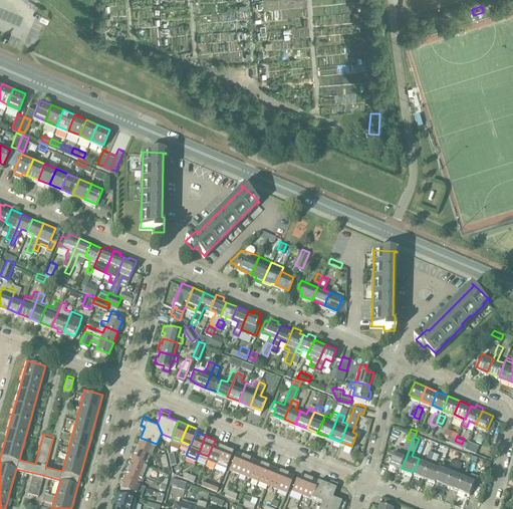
[(137,447),(153,454),(157,444),(141,438),(137,447)]
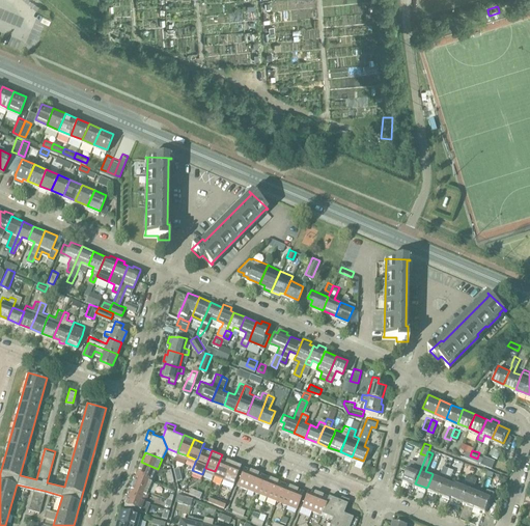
[(403,478),(415,483),(426,455),(420,453),(418,459),(411,457),(408,465),(409,465),(403,478)]
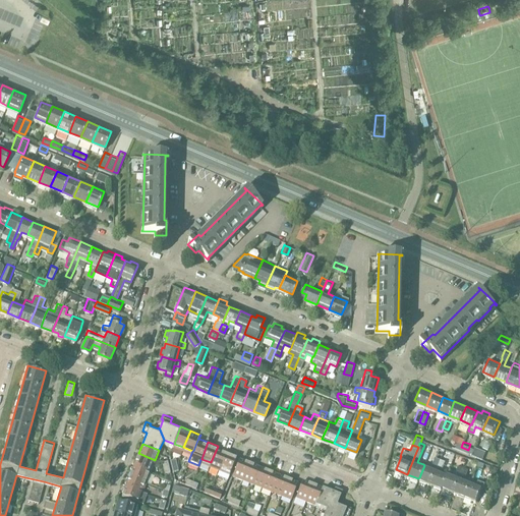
[(218,446),(211,462),(220,466),(227,450),(218,446)]
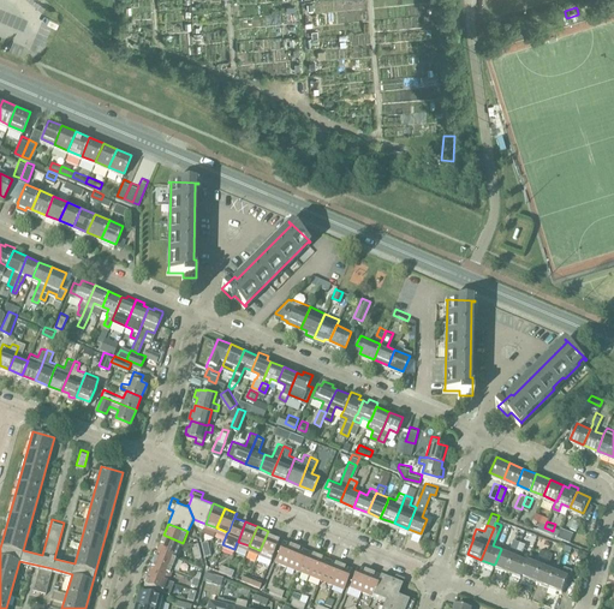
[(268,531),(260,550),(258,556),(270,561),(280,536),(268,531)]
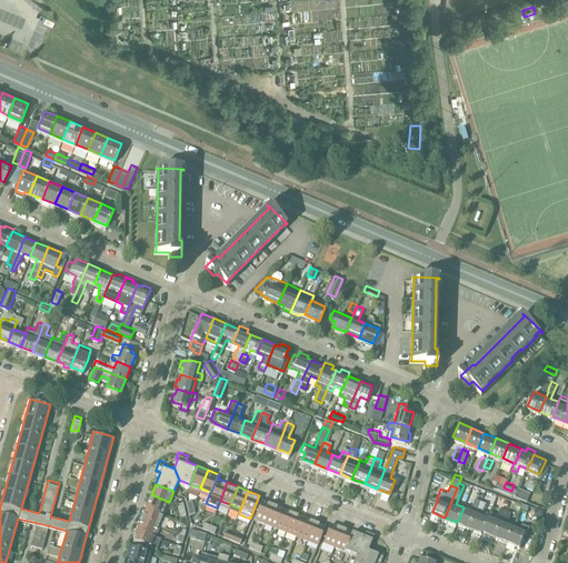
[(148,504),(166,512),(169,502),(151,494),(148,504)]
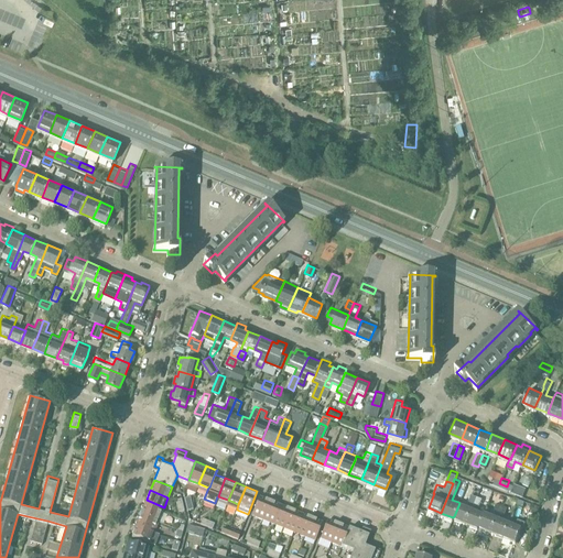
[(263,515),(270,498),(260,493),(252,511),(263,515)]
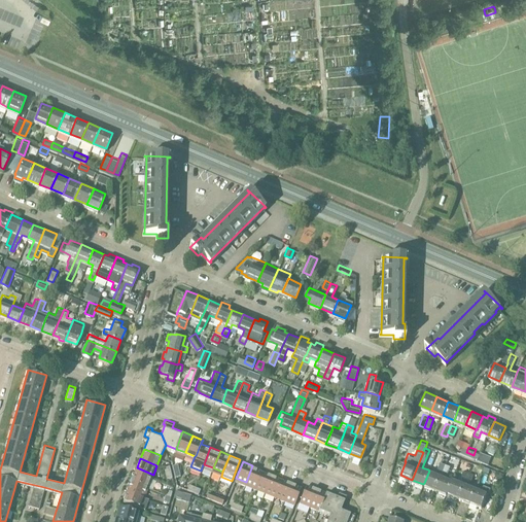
[(255,486),(263,470),(252,465),(246,482),(255,486)]
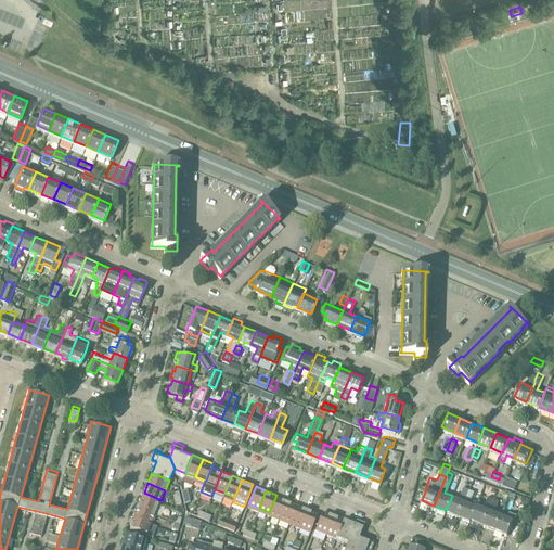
[(140,503),(157,510),(162,500),(144,493),(140,503)]
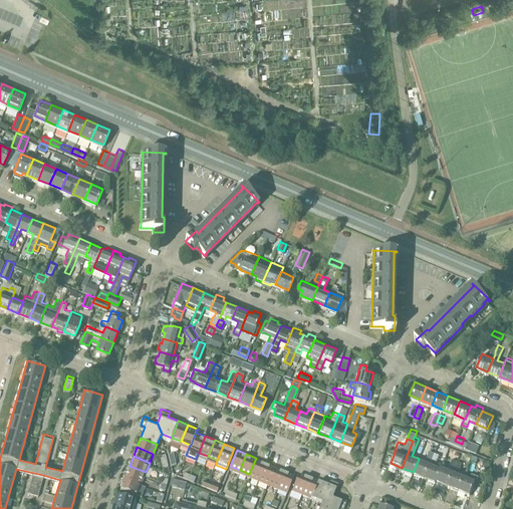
[(450,463),(456,465),(458,458),(453,456),(450,463)]
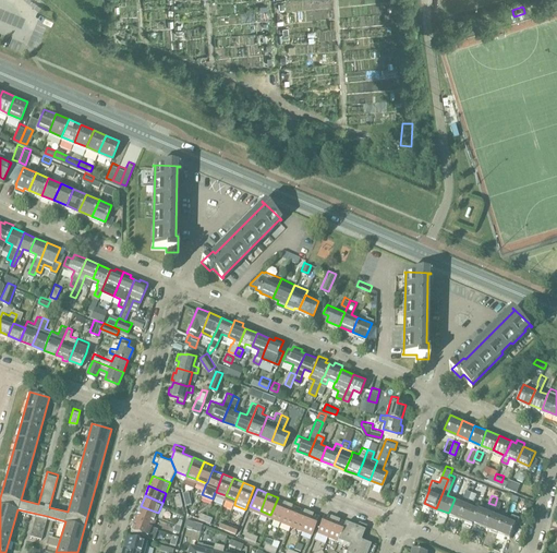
[(455,496),(453,497),(455,499),(449,512),(460,516),(467,502),(455,496)]
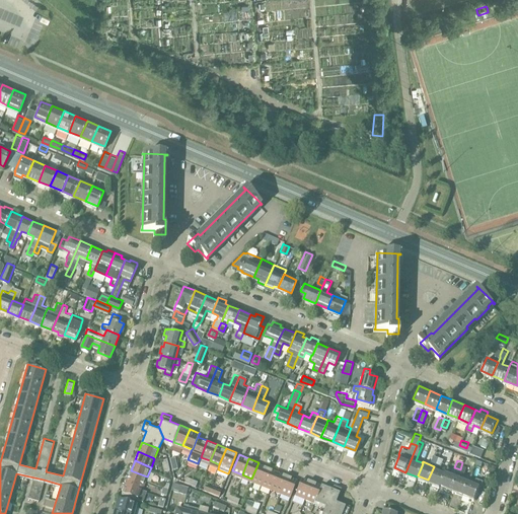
[(262,483),(268,466),(259,462),(251,479),(262,483)]
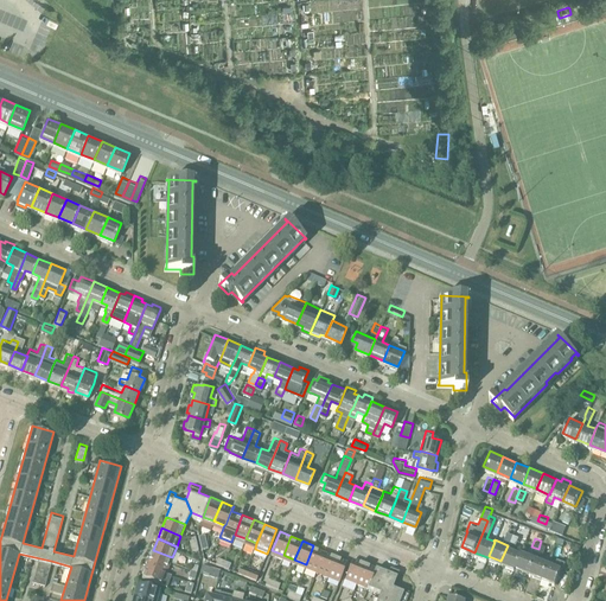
[(317,569),(325,549),(313,545),(306,564),(317,569)]
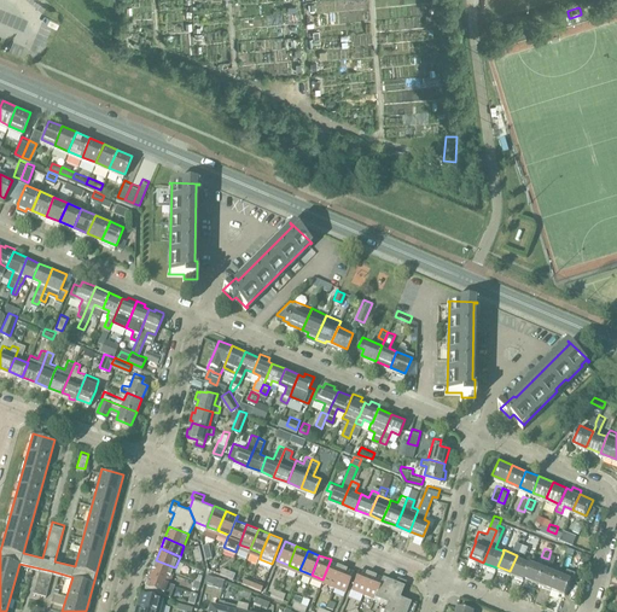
[(524,577),(525,576),(525,573),(531,561),(530,560),(518,555),(517,555),(510,571),(524,577)]
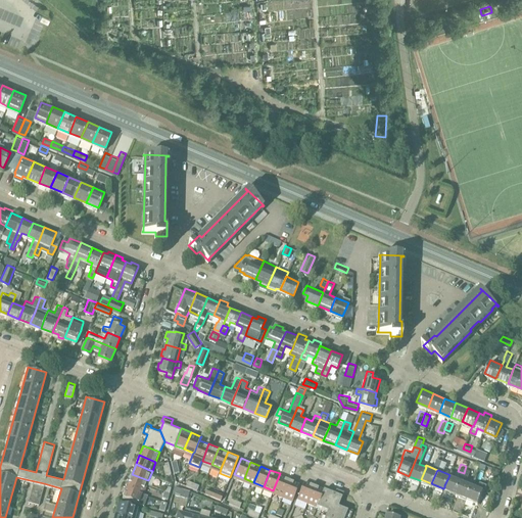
[(283,495),(289,477),(280,473),(273,490),(283,495)]
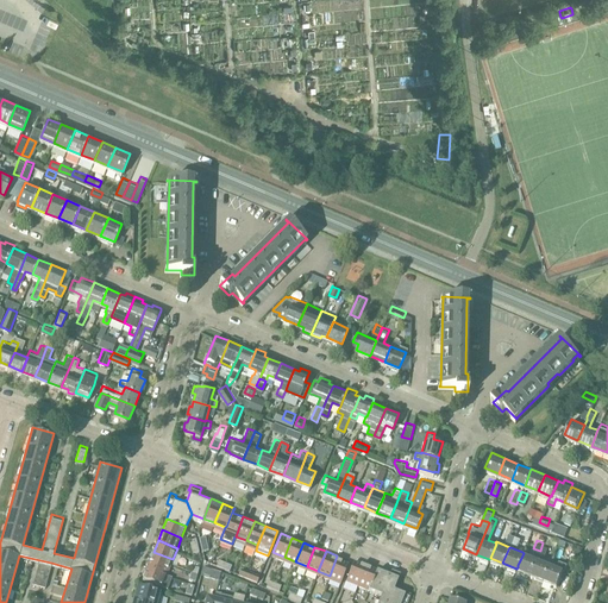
[(518,567),(531,572),(538,557),(524,551),(522,552),(524,553),(518,565),(518,567)]
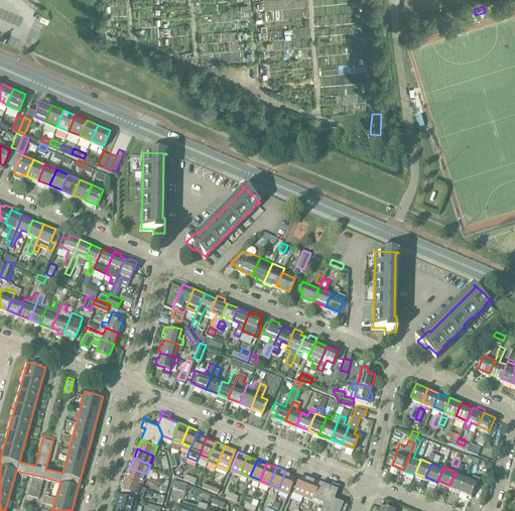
[(144,479),(146,474),(130,468),(126,477),(132,479),(142,484),(144,479)]
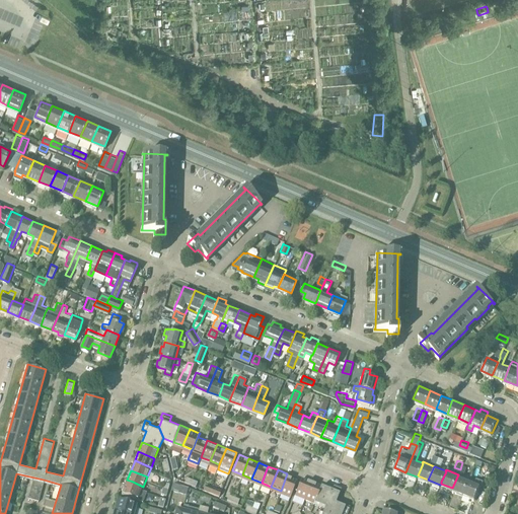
[(297,478),(287,473),(281,491),(290,494),(297,478)]
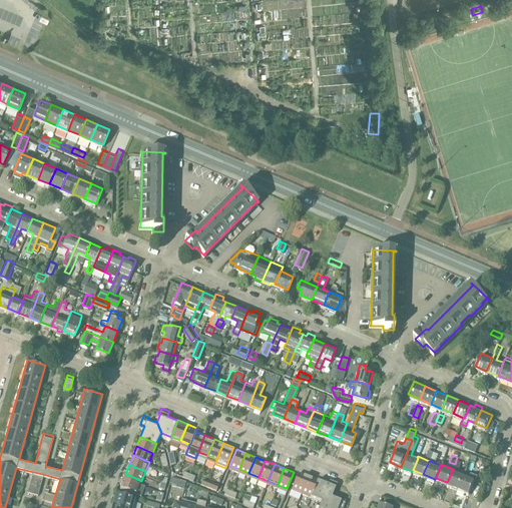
[(447,482),(458,487),(464,473),(457,471),(453,469),(447,482)]
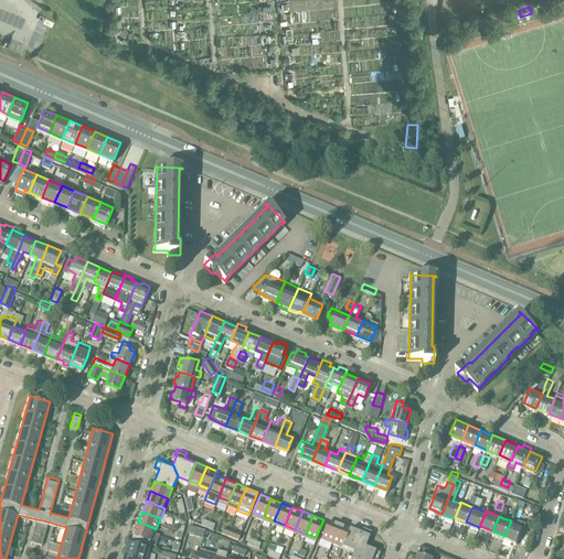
[(332,539),(339,522),(329,517),(321,535),(332,539)]
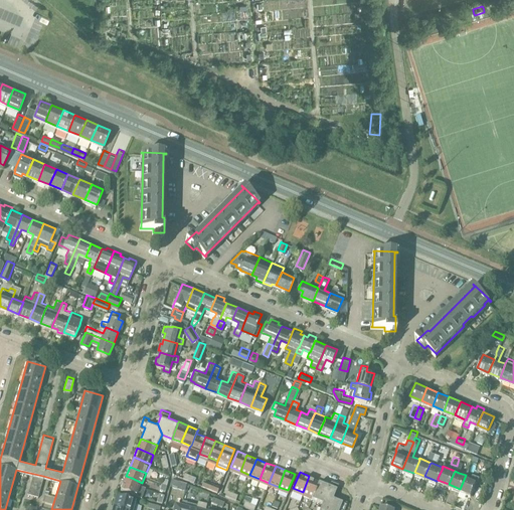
[(466,475),(460,489),(471,493),(479,474),(474,472),(472,478),(466,475)]
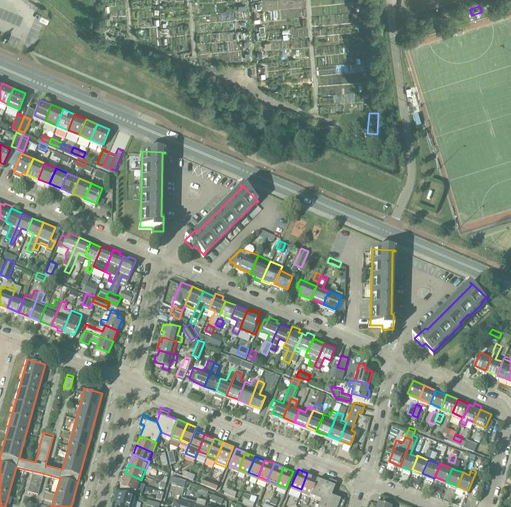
[(31,475),(28,489),(38,491),(43,475),(43,474),(33,471),(31,475)]
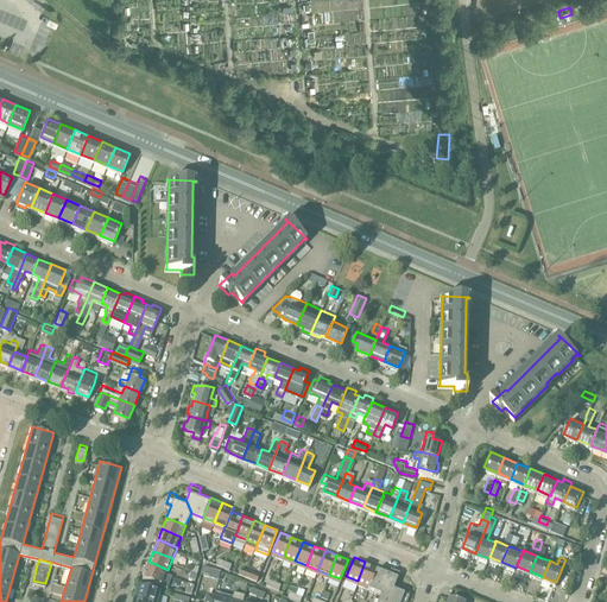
[(149,562),(144,574),(169,583),(174,571),(168,570),(156,564),(149,562)]
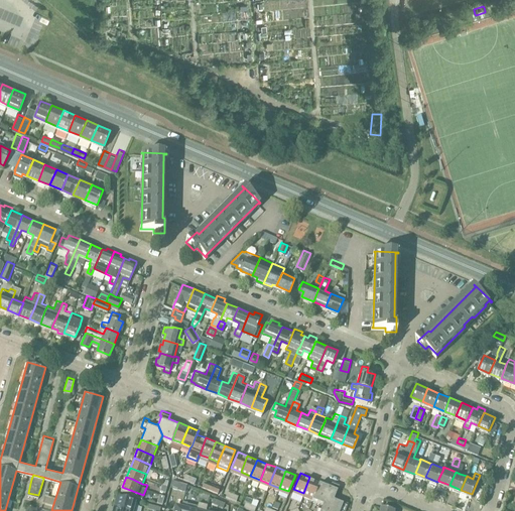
[(319,480),(309,477),(303,493),(312,497),(319,480)]
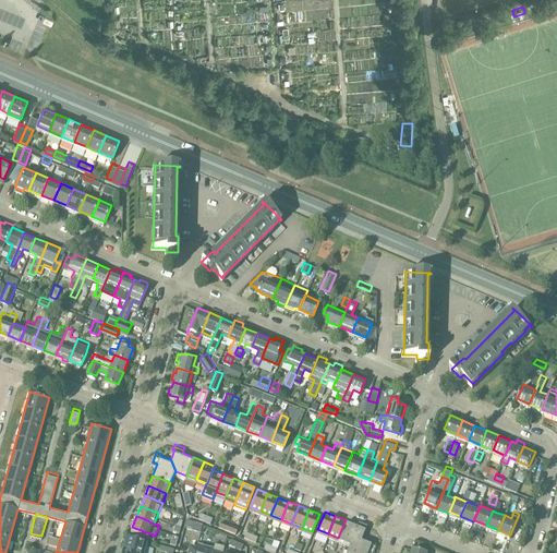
[(350,542),(362,537),(362,536),(365,528),(367,529),(370,524),(359,519),(358,524),(346,519),(338,538),(350,542)]
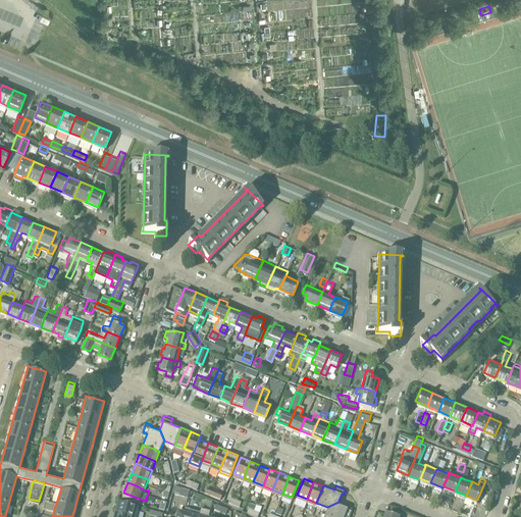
[(223,490),(212,486),(210,493),(221,497),(223,490)]
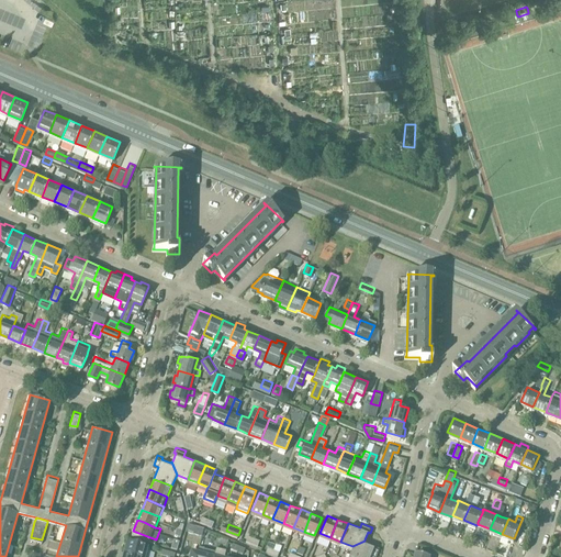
[(128,539),(125,550),(145,556),(146,556),(150,545),(128,539)]
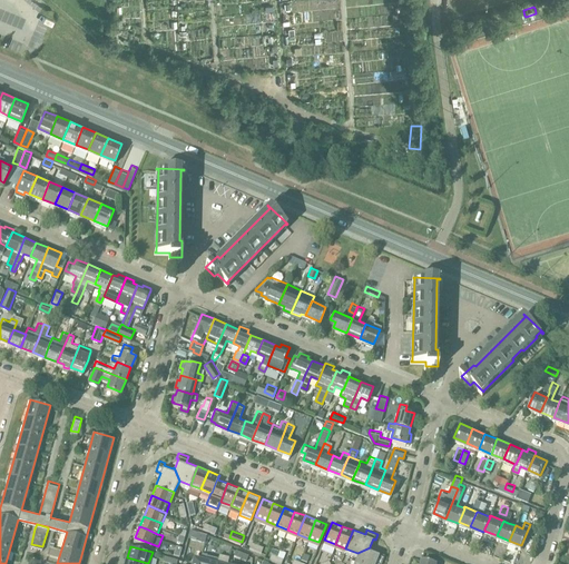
[(352,563),(374,563),(376,561),(381,562),(385,552),(380,550),(379,552),(370,548),(370,547),(357,553),(352,563)]
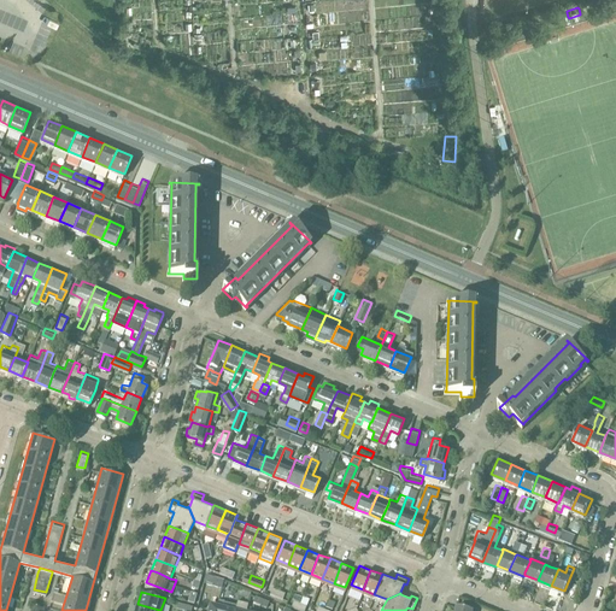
[(245,610),(246,610),(250,600),(238,597),(236,601),(226,598),(223,604),(224,604),(222,610),(245,610)]
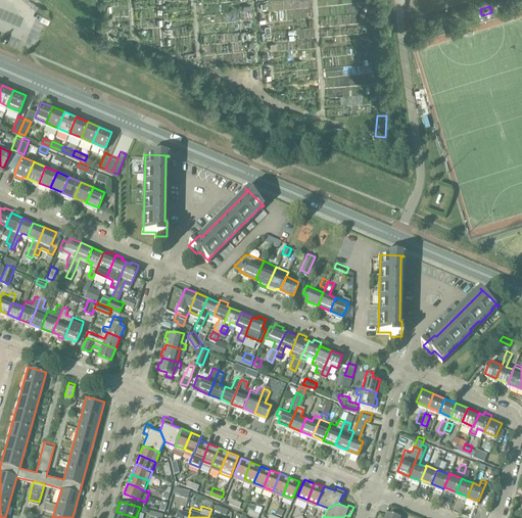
[(188,517),(190,512),(189,512),(184,511),(179,509),(177,517),(176,517),(169,516),(168,517),(188,517)]
